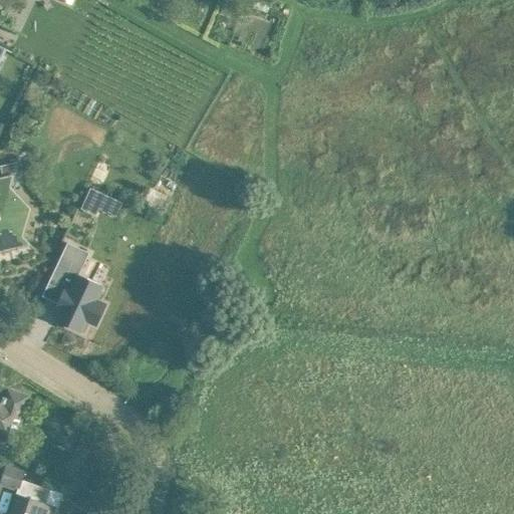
[(17,162),(0,166),(0,168),(2,178),(13,175),(17,162)]
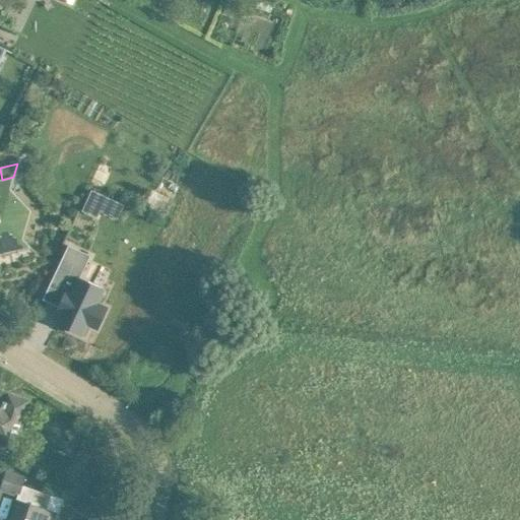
[(0,242),(19,238),(26,211),(8,192),(0,194),(0,242)]
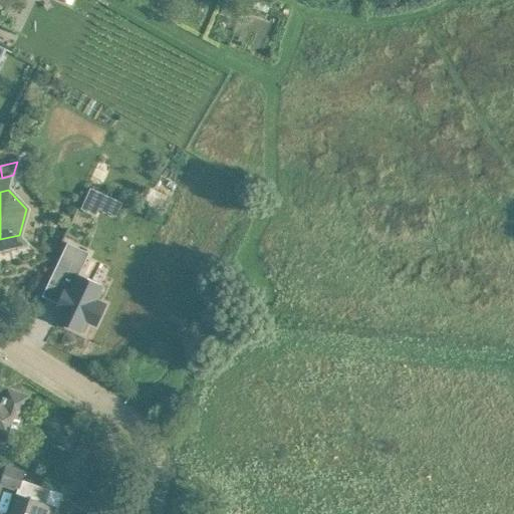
[(90,190),(81,210),(95,217),(104,197),(90,190)]
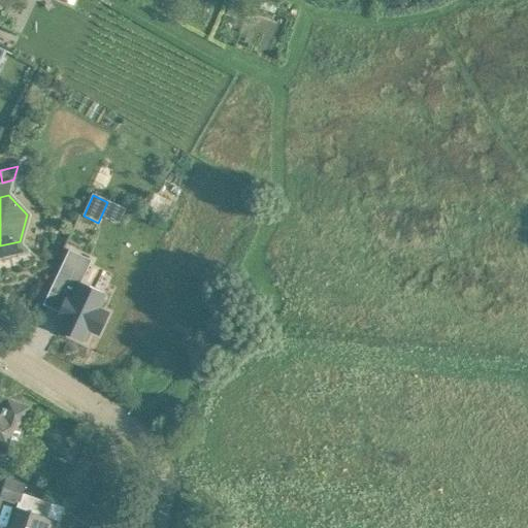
[(156,200),(151,211),(164,218),(171,201),(160,196),(158,201),(156,200)]
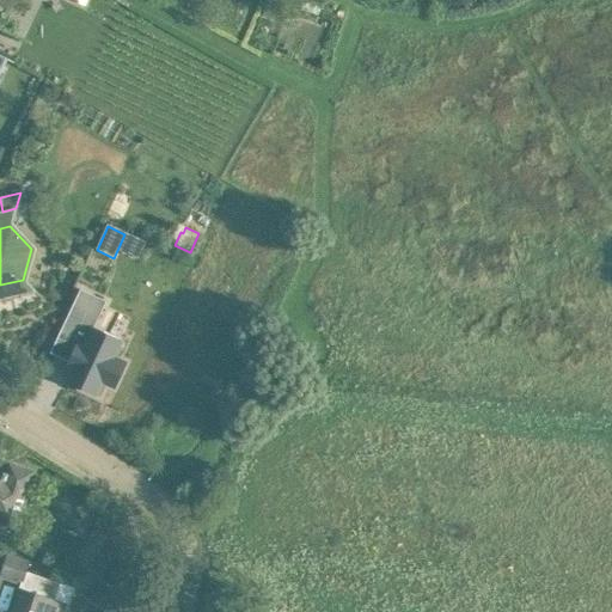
[(80,289),(57,337),(77,346),(67,366),(72,368),(66,381),(96,395),(102,381),(114,387),(126,362),(114,357),(121,342),(93,329),(105,301),(80,289)]
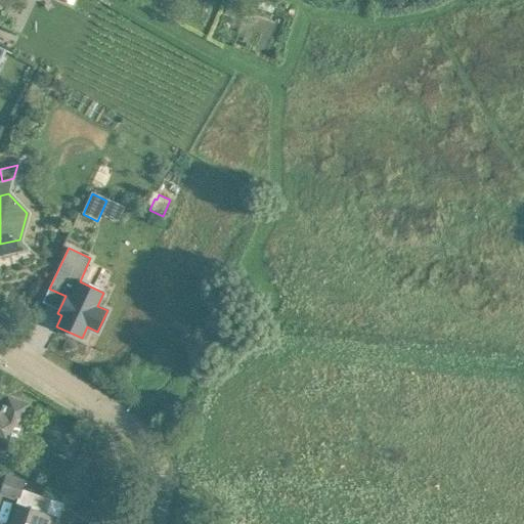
[(0,437),(7,440),(12,426),(19,428),(28,404),(8,397),(5,405),(3,404),(1,409),(0,408),(0,437)]
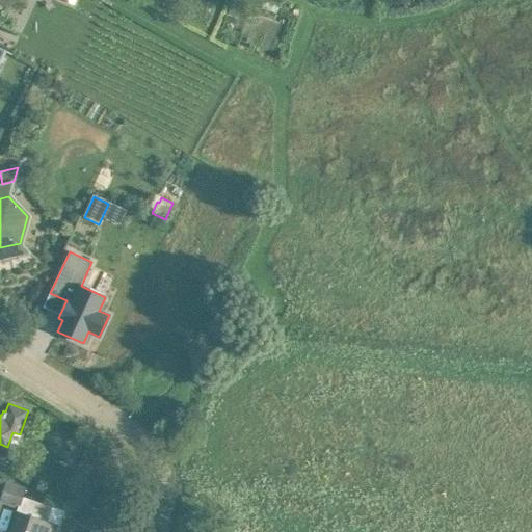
[(6,481),(0,499),(0,501),(19,508),(10,531),(54,531),(57,525),(47,521),(52,506),(23,497),(26,488),(6,481)]
